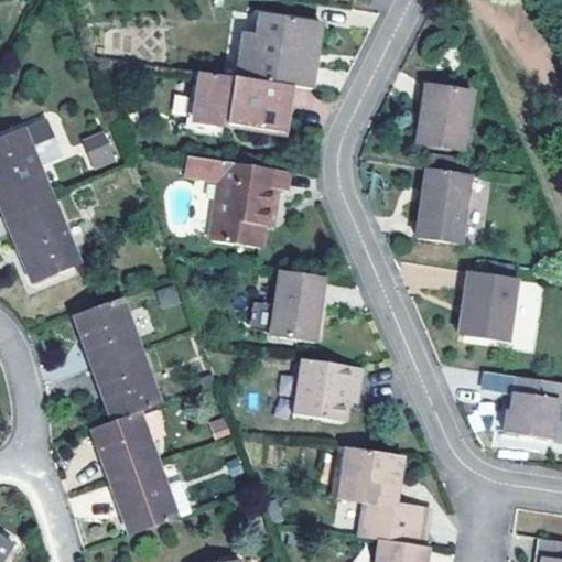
[(309,65),(315,22),(262,14),(258,38),(245,35),(238,77),(291,85),(312,88),(316,66),(309,65)]
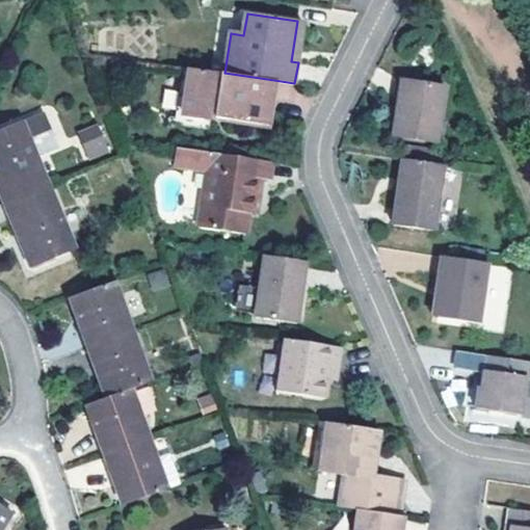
[(305,22),(297,21),(291,61),(298,62),(305,22)]
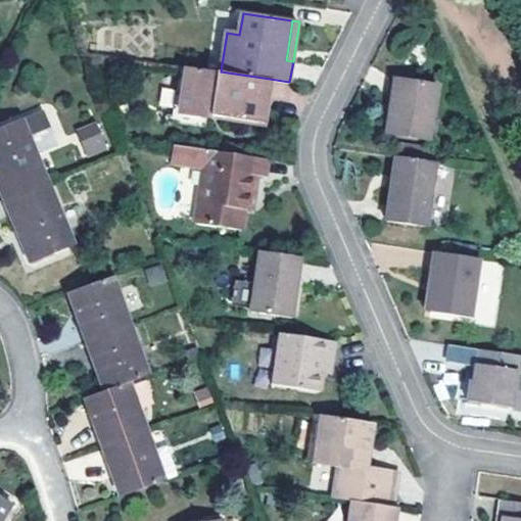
[(169,123),(178,124),(186,66),(177,65),(169,123)]
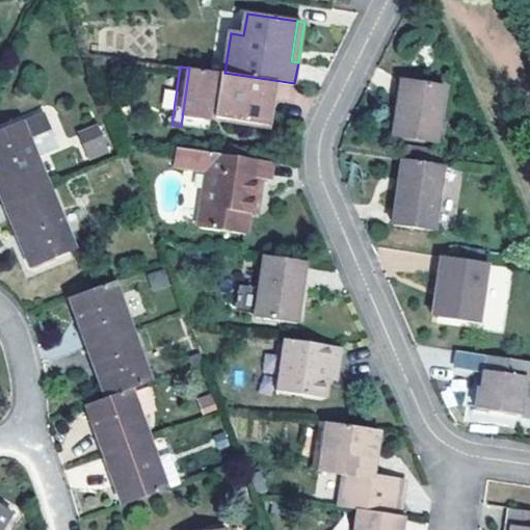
[(267,125),(274,80),(224,73),(189,68),(181,126),(207,130),(209,116),(267,125)]
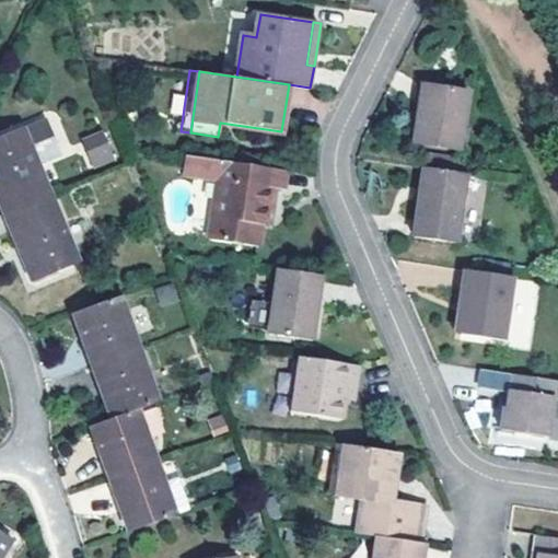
[(421,107),(425,82),(417,80),(413,106),(418,107),(421,107)]
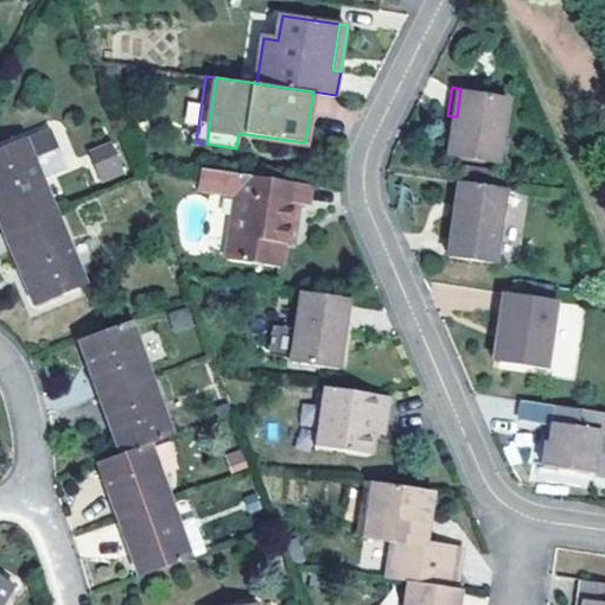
[(457,116),(453,116),(447,153),(496,160),(507,96),(460,89),(457,116)]
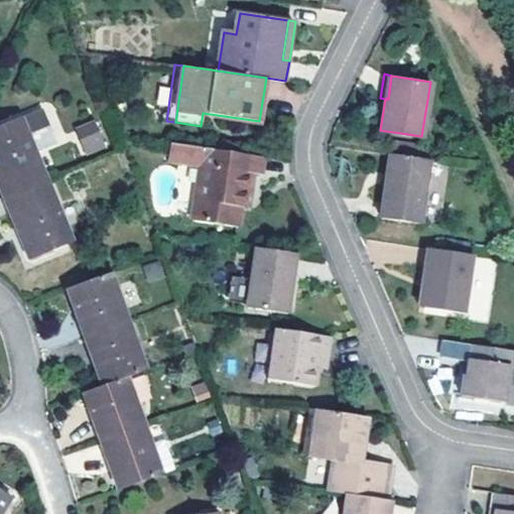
[(24,116),(0,126),(0,175),(8,196),(49,178),(24,116)]
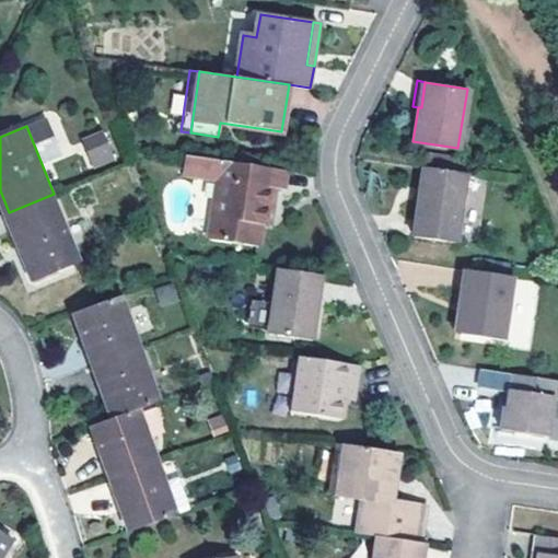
[(82,136),(94,166),(119,157),(107,126),(82,136)]
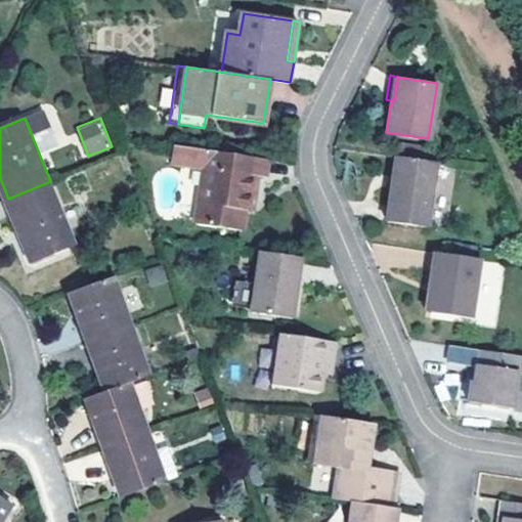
[(41,149),(57,143),(51,127),(35,133),(41,149)]
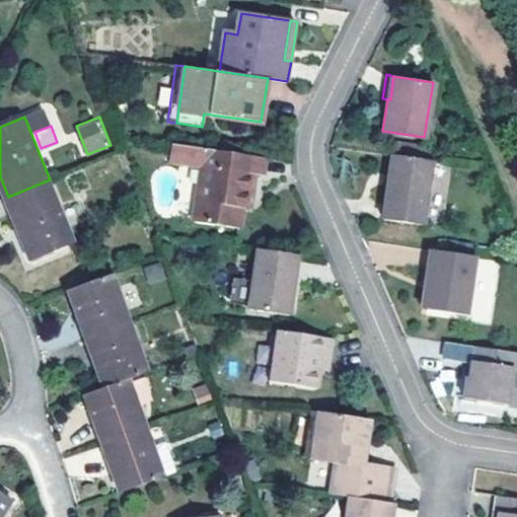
[(392,141),(390,153),(432,158),(433,147),(392,141)]
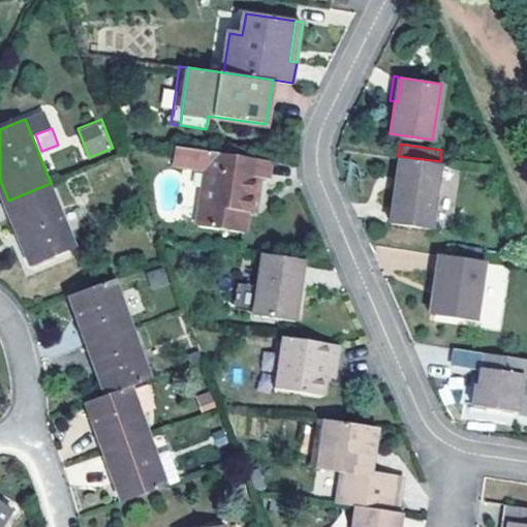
[(212,151),(200,149),(197,166),(209,168),(212,151)]
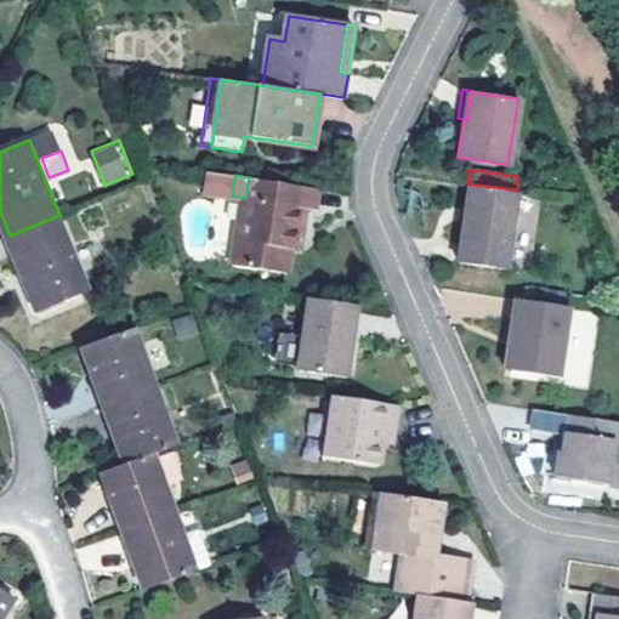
[(319,208),(322,188),(249,177),(245,198),(236,262),(293,272),(296,245),(299,230),(307,231),(312,206),(319,208)]
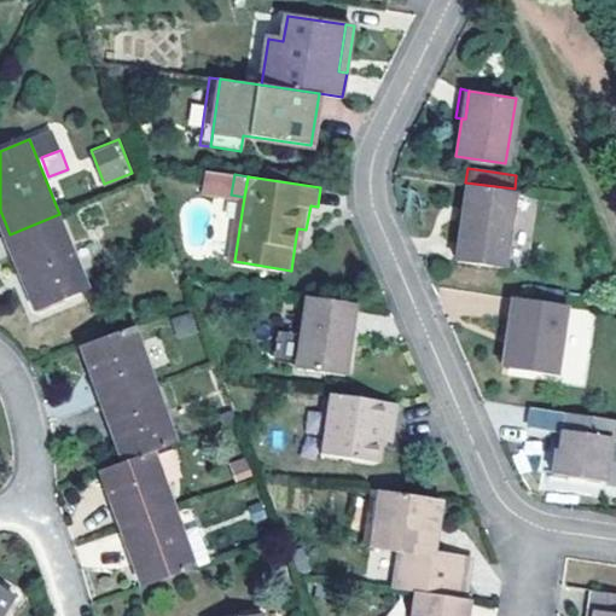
[(515,189),(465,182),(455,257),(504,265),(515,189)]
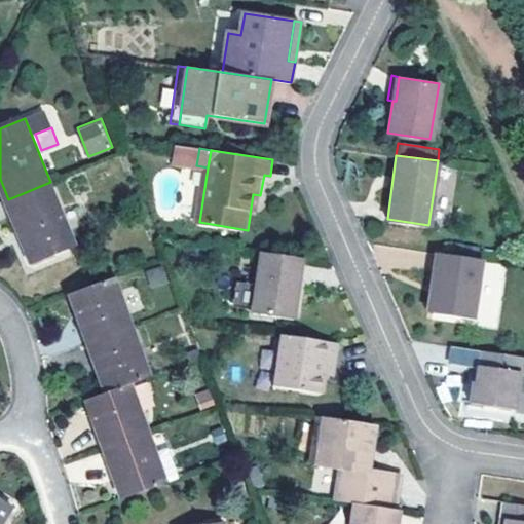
[(50,182),(8,199),(34,262),(75,244),(50,182)]
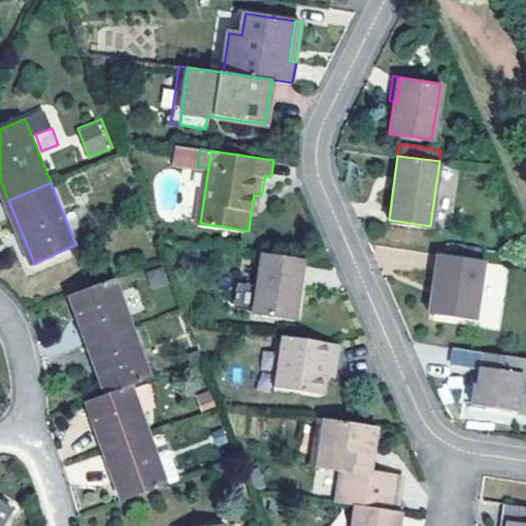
[(259,209),(261,196),(254,195),(252,208),(259,209)]
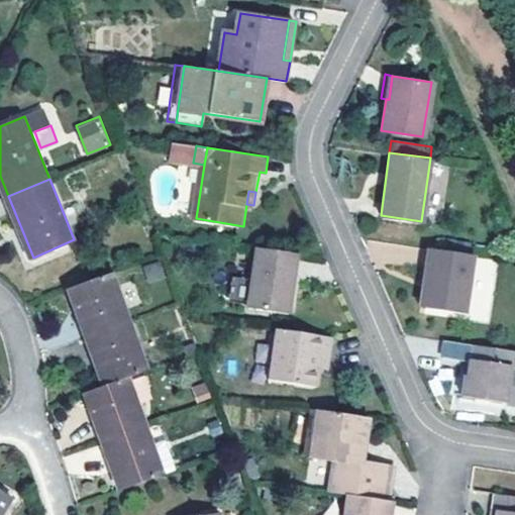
[(301,252),(261,246),(252,307),(292,313),(301,252)]
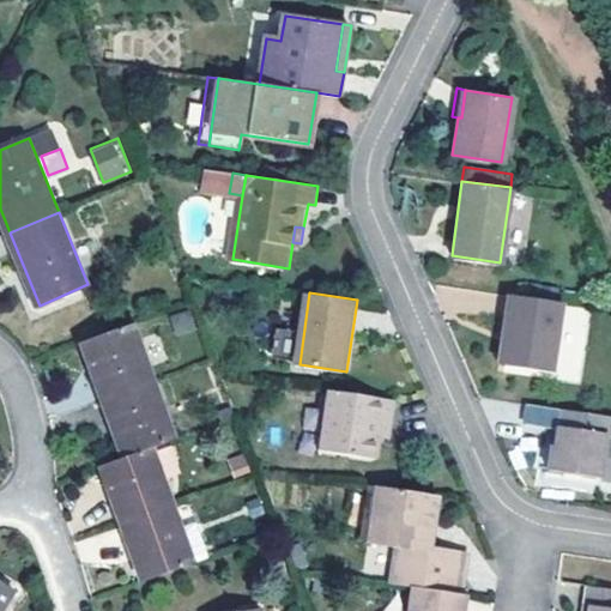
[(513,330),(508,364),(554,371),(566,301),(510,294),(504,328),(513,330)]
